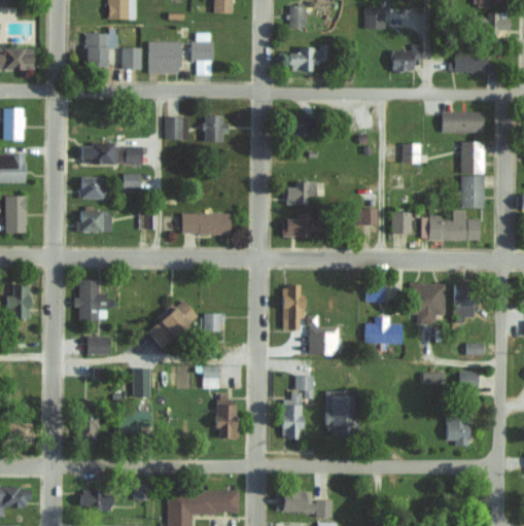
[(129,19),(129,0),(107,0),(107,19),(129,19)]
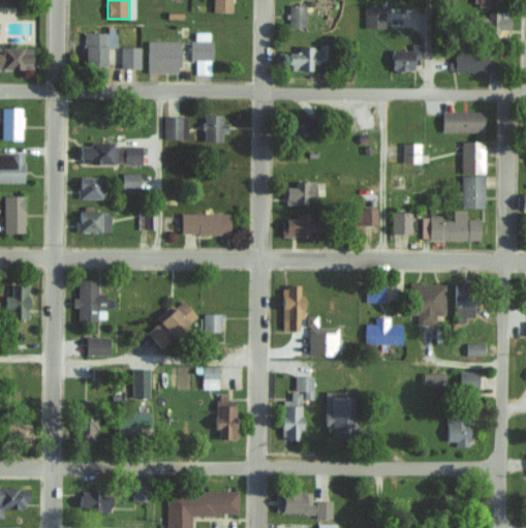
[(233,13),(233,0),(214,0),(214,12),(233,13)]
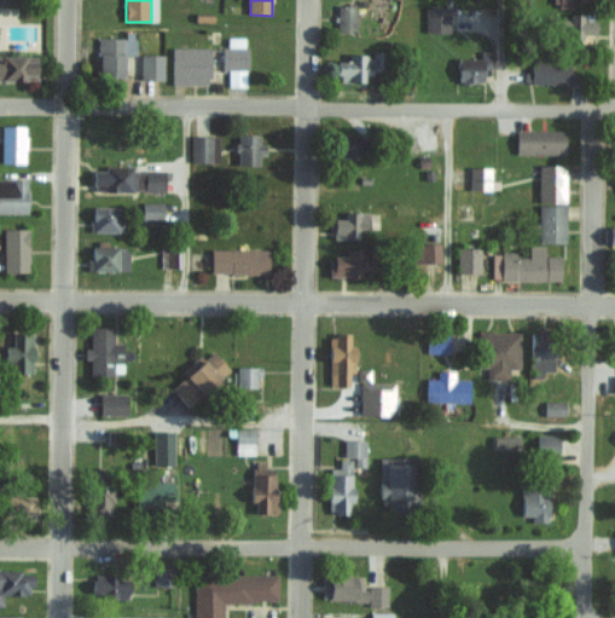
[(359,6),(340,6),(340,33),(358,33),(359,6)]
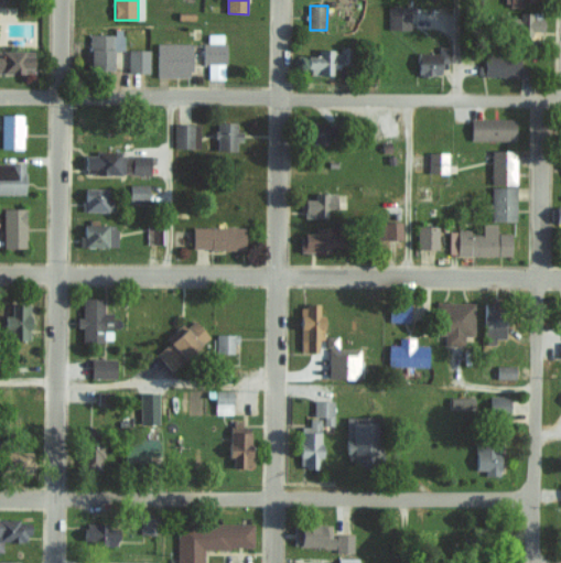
[(390,29),(412,30),(412,7),(391,7),(390,29)]
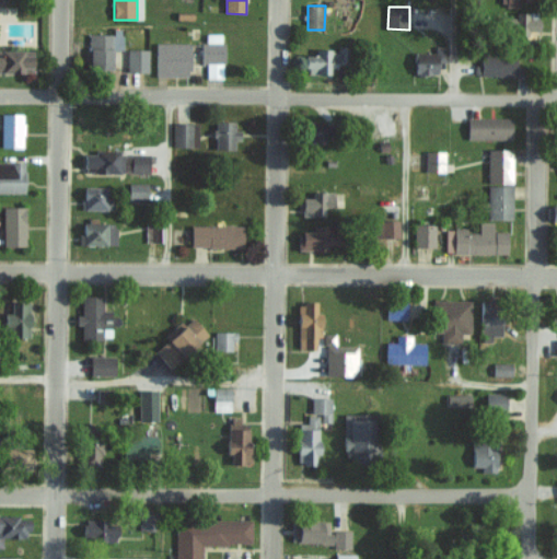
[(541,12),(517,13),(517,18),(508,19),(508,37),(530,37),(530,31),(541,31),(541,12)]
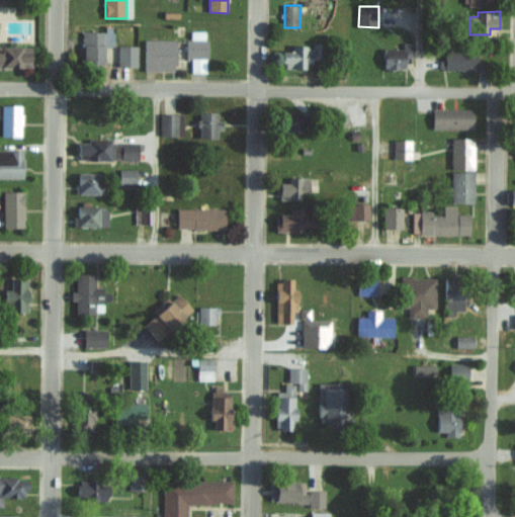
[(208,32),(189,31),(189,59),(192,59),(192,73),(207,73),(208,32)]
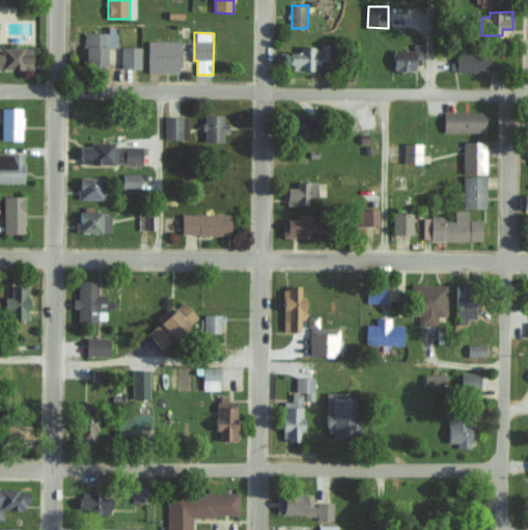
[(108,33),(86,33),(86,66),(108,66),(108,33)]
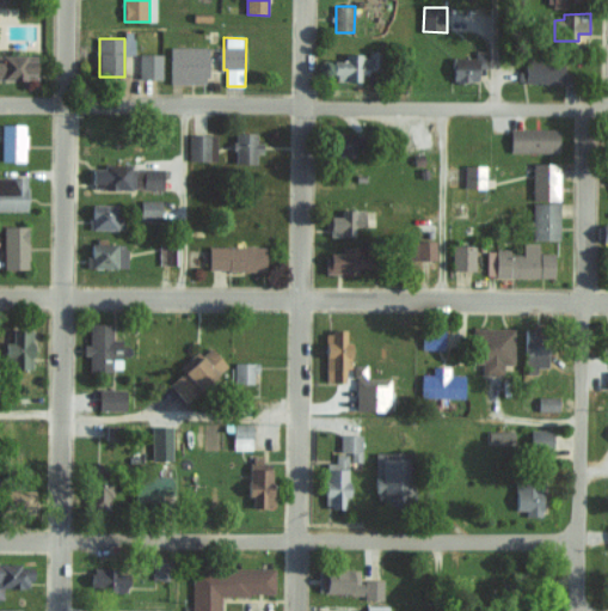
[(209,48),(172,47),(172,84),(209,85),(209,48)]
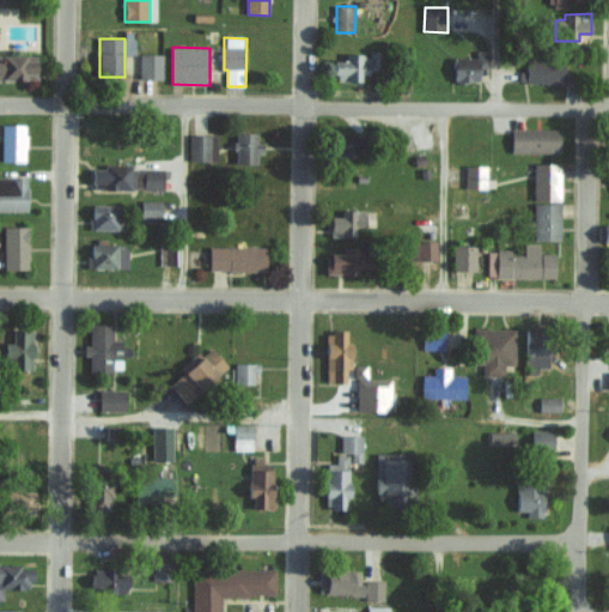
[(456,83),(480,82),(480,68),(491,68),(489,52),(477,52),(477,58),(456,58),(456,83)]
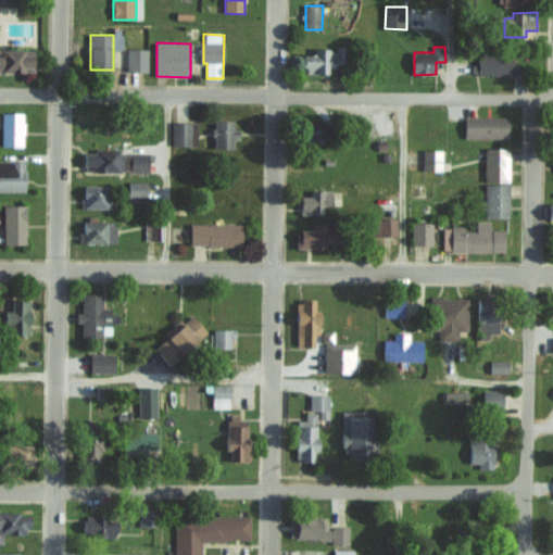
[(149,73),(150,50),(128,49),(127,72),(149,73)]
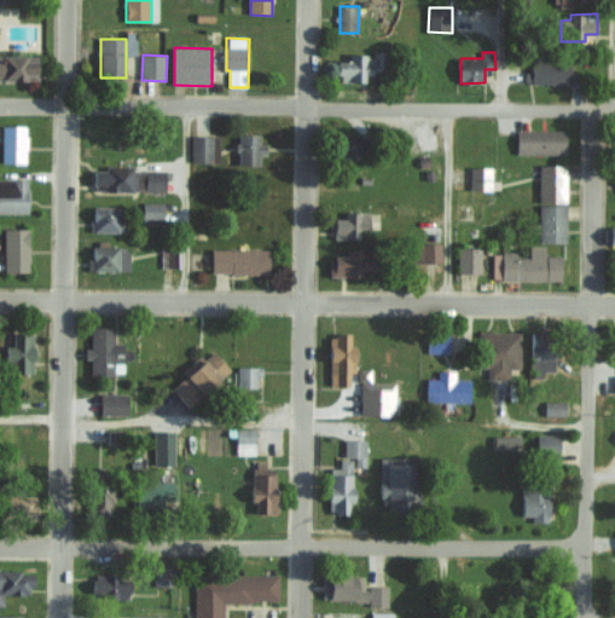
[(366,84),(367,74),(383,74),(384,56),(352,55),(350,62),(340,61),(340,84),(366,84)]
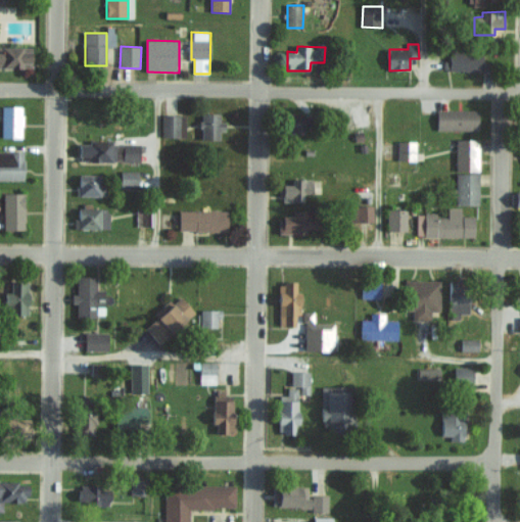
[(0,47),(0,67),(32,69),(33,49),(0,47)]
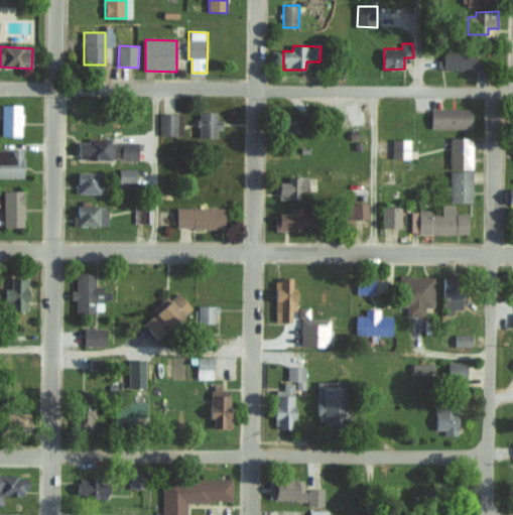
[(444,71),(483,72),(483,62),(476,62),(476,51),(444,51),(444,71)]
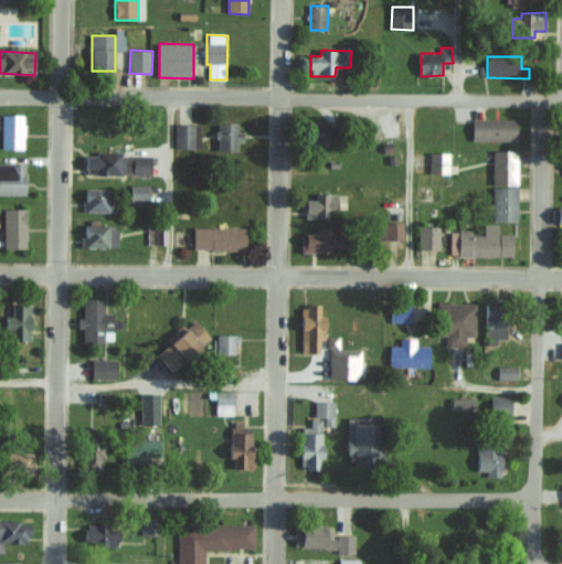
[(24,115),(2,116),(3,150),(24,149),(24,115)]
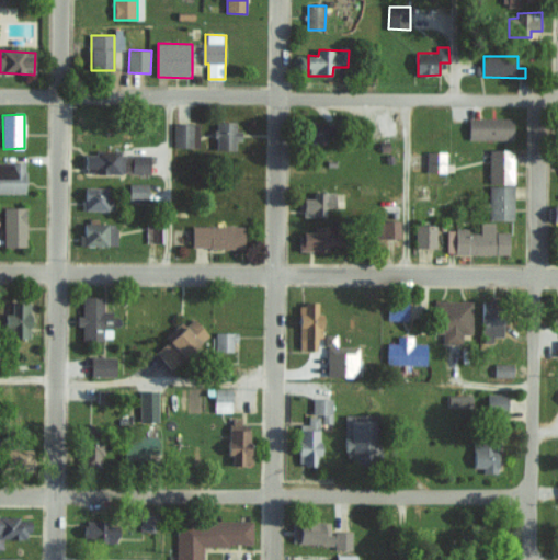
[(470,139),(515,140),(515,118),(470,118),(470,139)]
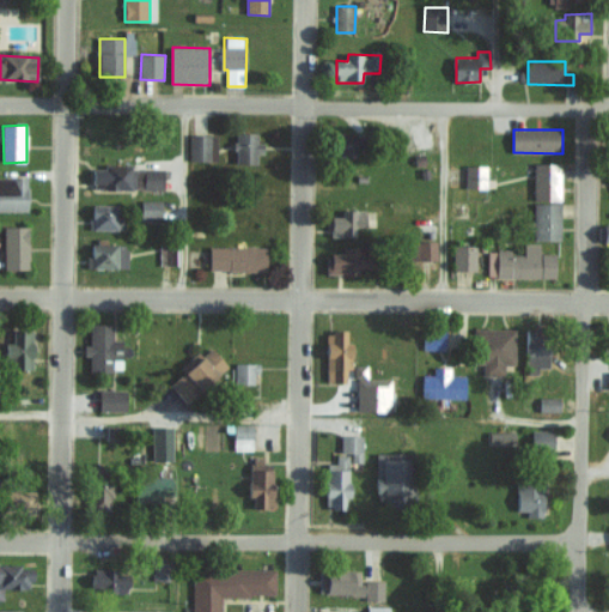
[(257,134),(237,134),(237,165),(257,165),(257,153),(265,155),(265,144),(257,144),(257,134)]
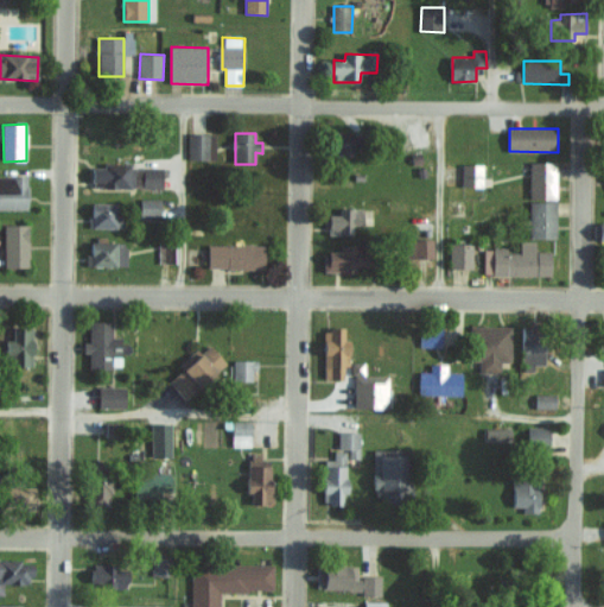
[(210,160),(210,134),(190,134),(189,160),(210,160)]
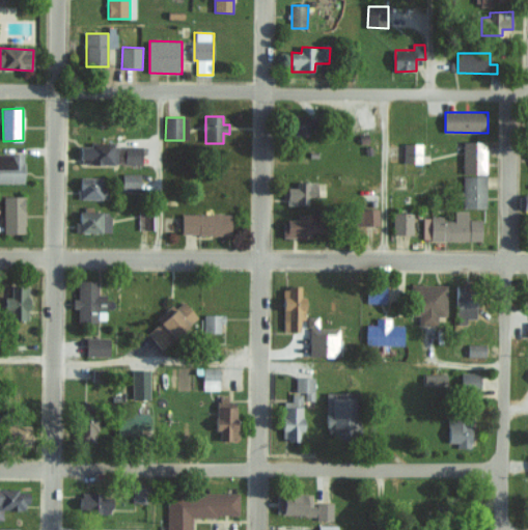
[(309,135),(309,117),(290,117),(290,135),(309,135)]
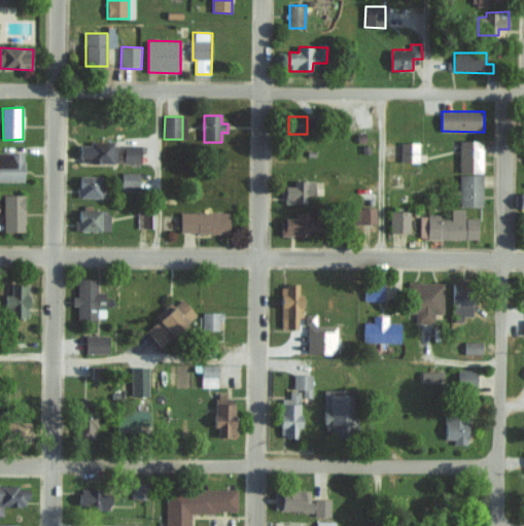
[(114,141),(90,142),(90,145),(81,145),(81,164),(114,163),(114,141)]
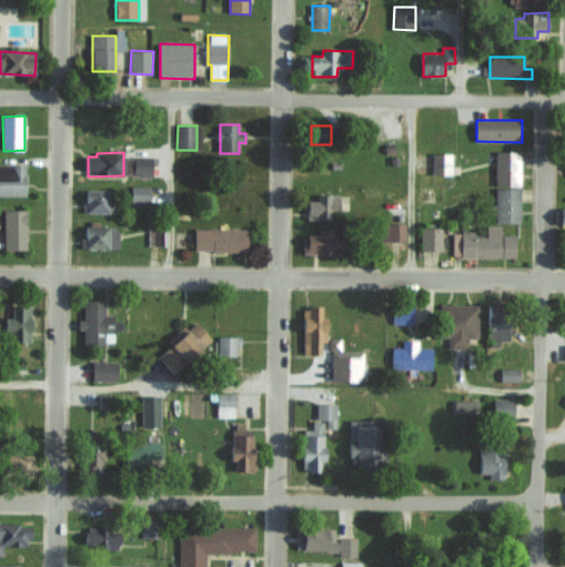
[(522,152),(496,152),(496,186),(523,186),(522,152)]
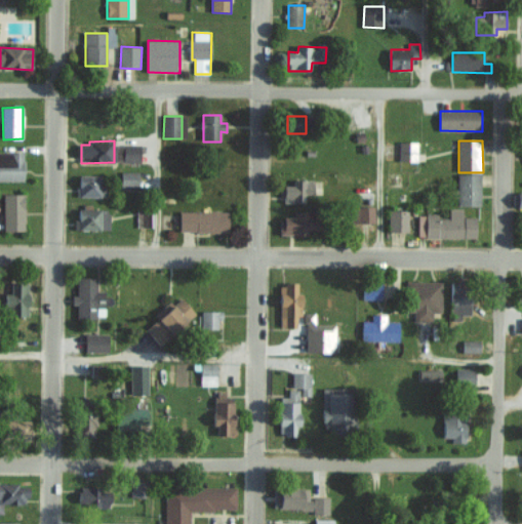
[(400,161),(418,162),(418,143),(400,142),(400,161)]
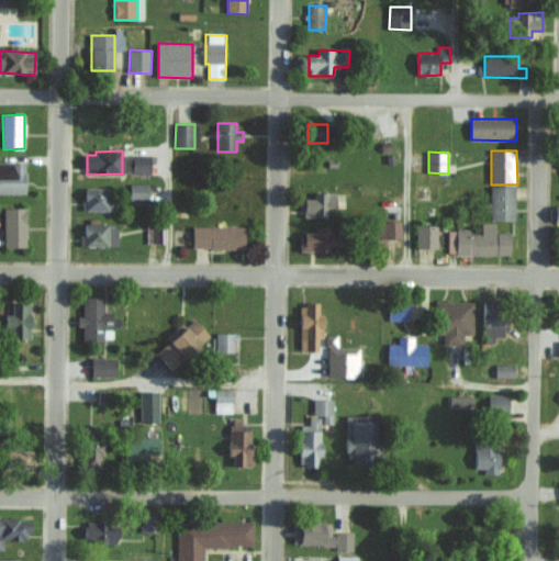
[(152,156),(127,156),(126,174),(152,175),(152,156)]
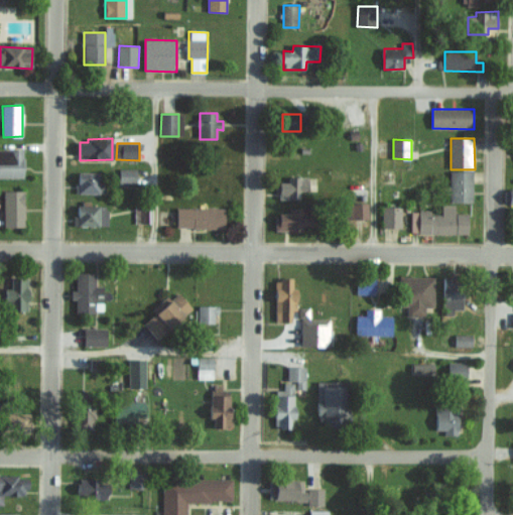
[(25,150),(0,149),(0,178),(24,179),(25,150)]
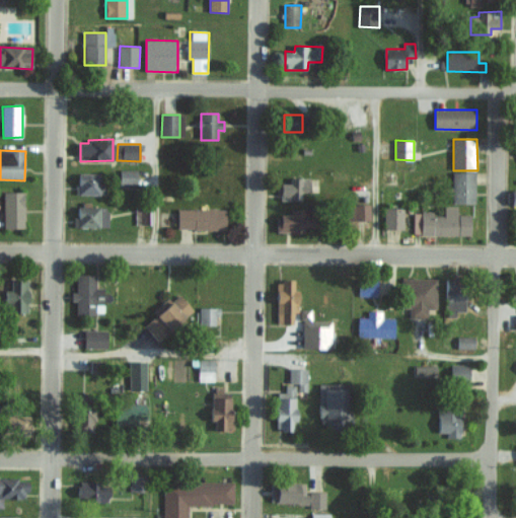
[(121,187),(139,187),(139,170),(122,170),(121,187)]
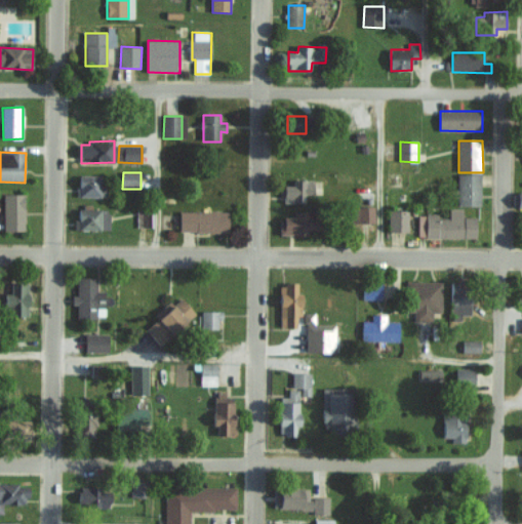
[(482,205),(481,174),(458,175),(459,206),(482,205)]
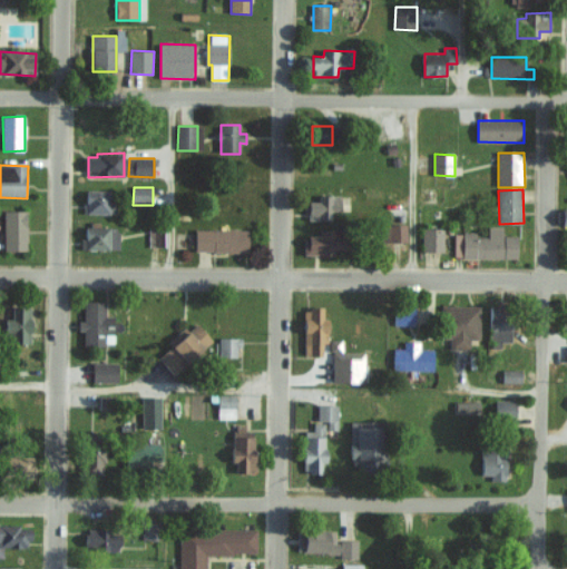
[(117,192),(86,190),(86,214),(117,215),(117,192)]
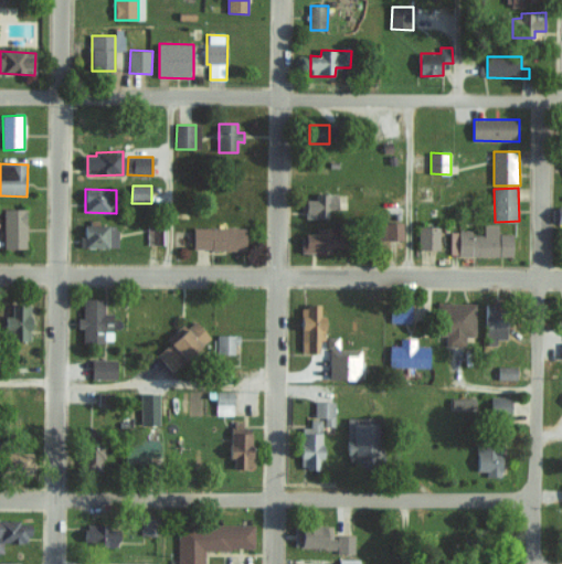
[(306,220),(329,220),(329,211),(339,210),(339,194),(316,195),(316,201),(306,201),(306,220)]
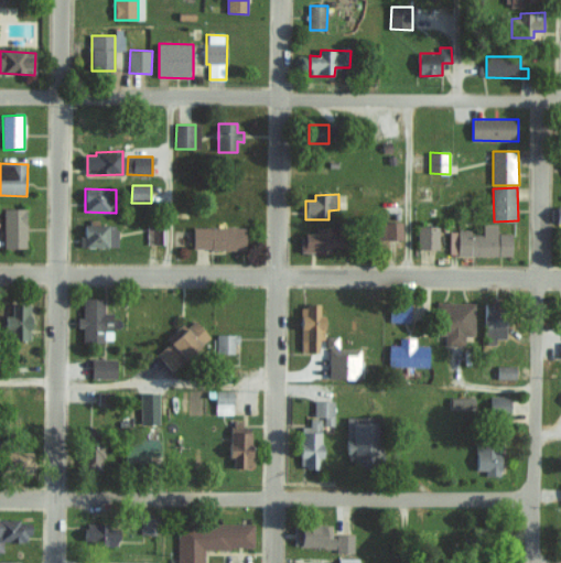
[(6,249),(28,249),(28,209),(4,209),(6,249)]
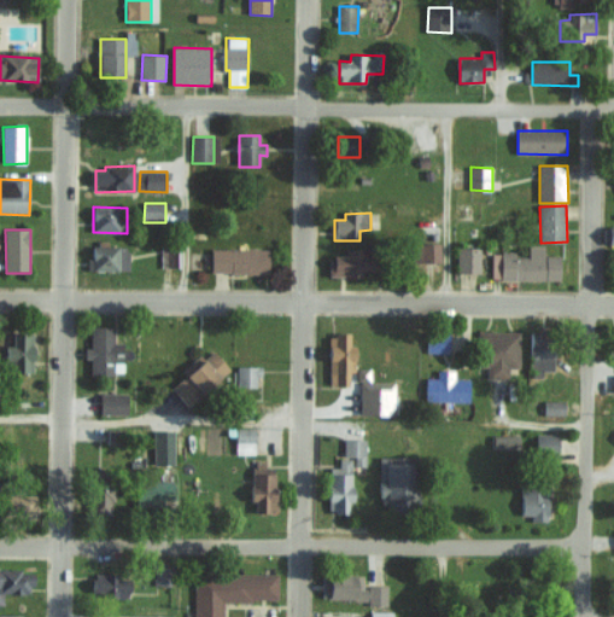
[(414,263),(442,265),(442,245),(414,244),(414,263)]
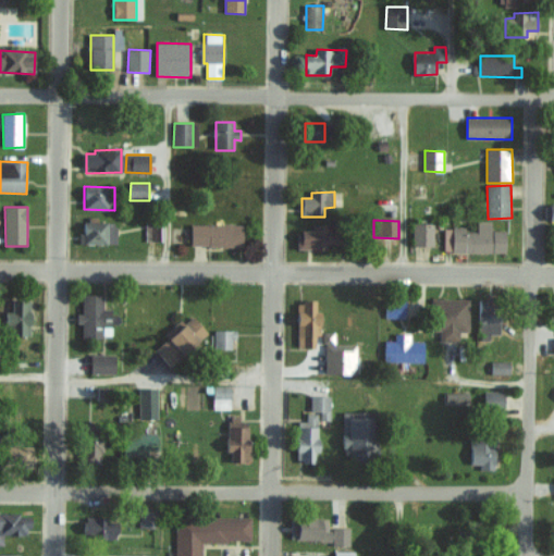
[(445,252),(507,254),(507,231),(493,231),(493,222),(478,221),(478,230),(445,229),(445,252)]
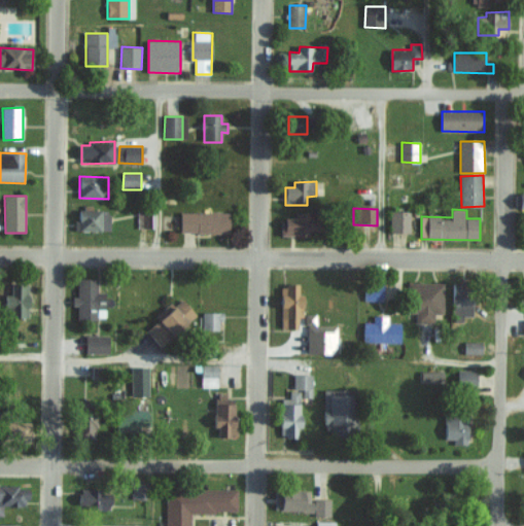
[(76,232),(111,231),(111,210),(80,211),(80,220),(75,220),(76,232)]
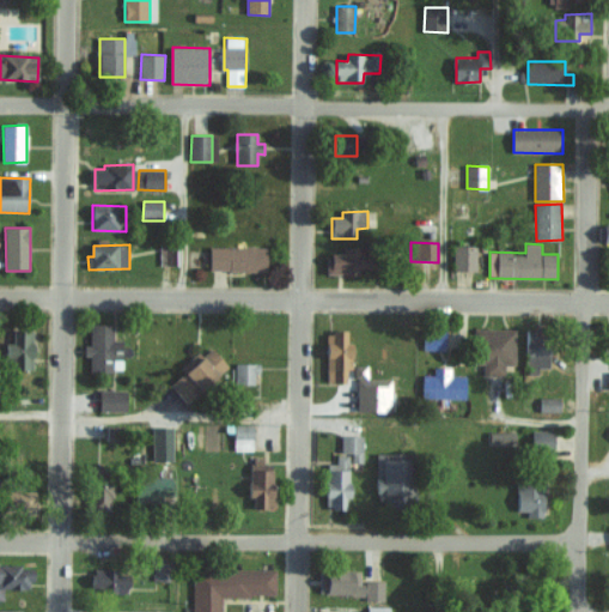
[(162,246),(162,266),(176,266),(177,246),(162,246)]
